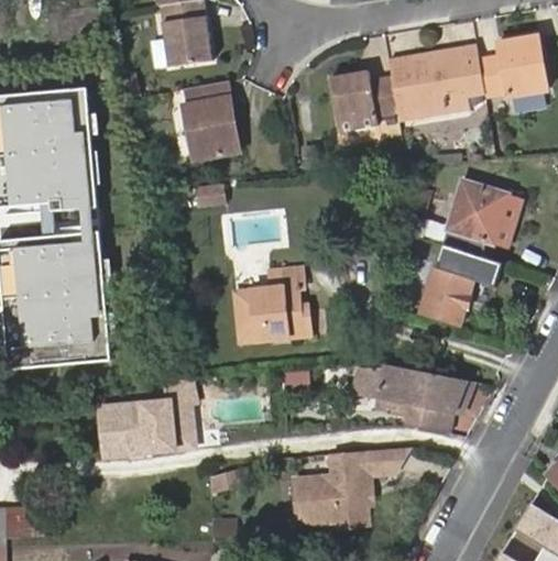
[(199,0),(160,7),(170,69),(212,63),(207,34),(201,35),(199,20),(205,19),(201,0),(199,0)]
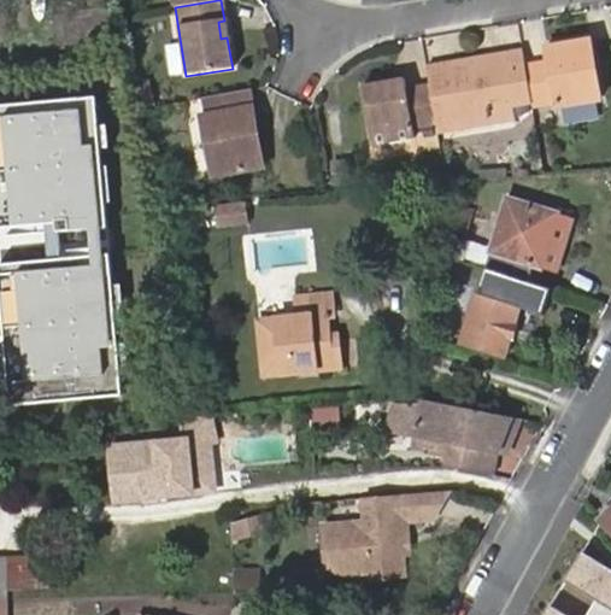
[(523,65),(526,80),(593,71),(587,41),(545,48),(547,62),(523,65)]
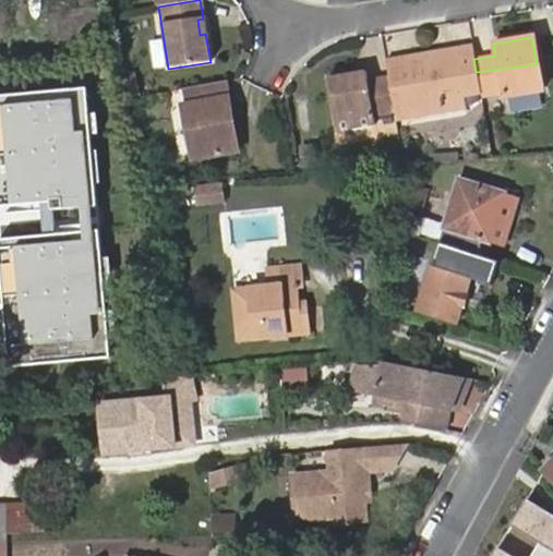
[(453,75),(447,52),(431,55),(433,62),(419,65),(418,58),(386,64),(388,76),(395,113),(395,116),(441,108),(440,97),(464,93),(480,89),(476,72),(453,75)]
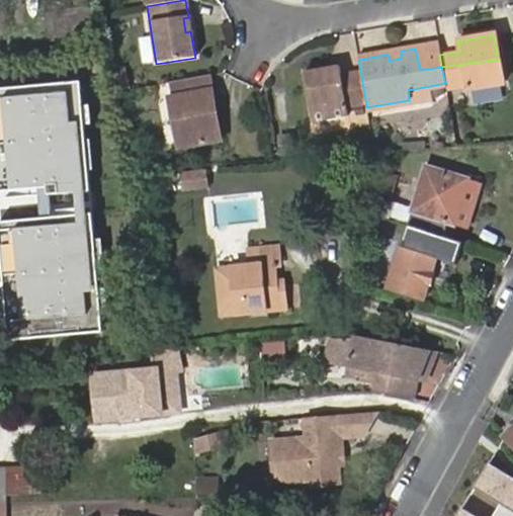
[(400,51),(388,54),(389,61),(402,58),(400,51)]
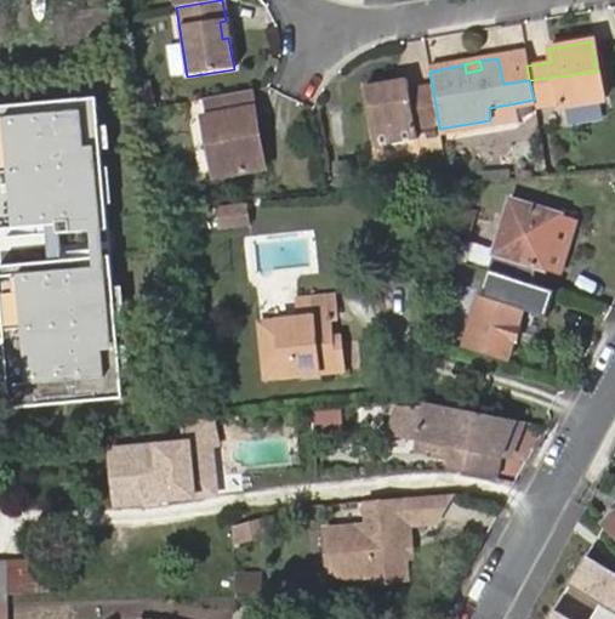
[(534,100),(534,106),(558,101),(559,107),(603,100),(597,72),(529,80),(534,100)]
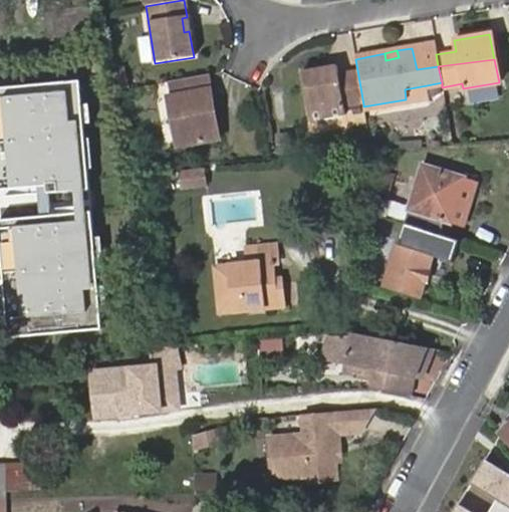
[(363,104),(357,70),(337,73),(336,67),(301,73),(310,121),(345,115),(344,107),(363,104)]
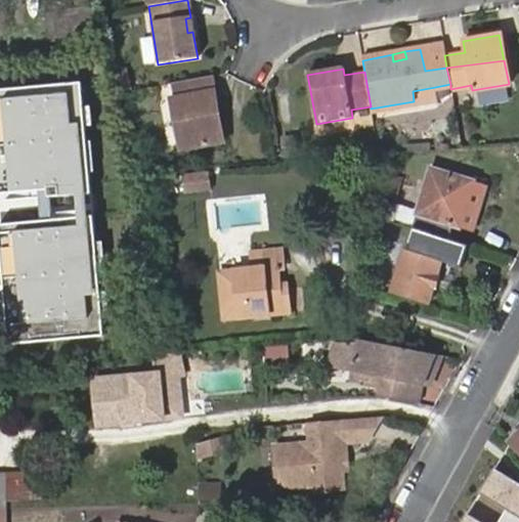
[(209,76),(172,83),(175,97),(169,98),(178,149),(215,143),(210,112),(215,110),(209,76)]
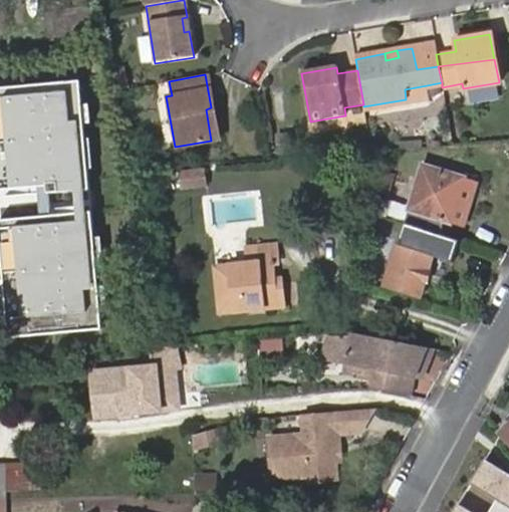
[(78,79),(0,86),(0,190),(73,184),(75,214),(0,221),(0,275),(6,339),(100,331),(78,79)]
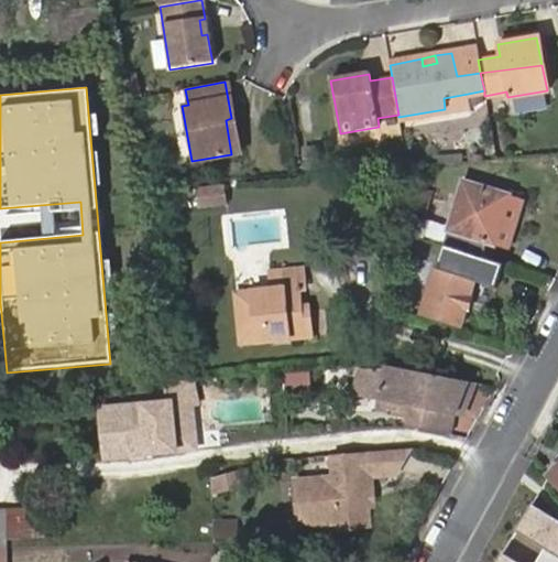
[(445,109),(398,117),(400,123),(470,110),(468,94),(444,98),(445,109)]
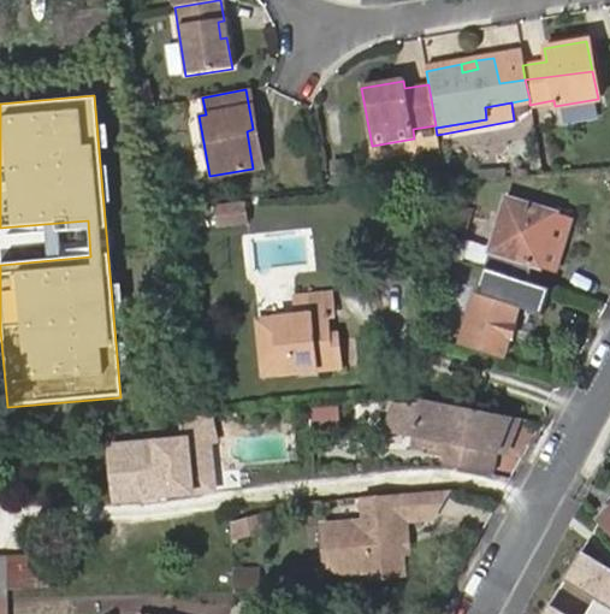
[(247,131),(253,169),(260,167),(253,129),(247,131)]
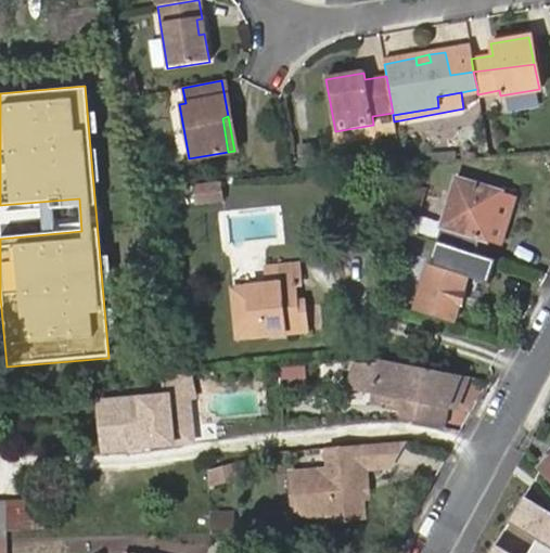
[(511,195),(450,176),(431,239),(471,251),(475,236),(496,242),(511,195)]
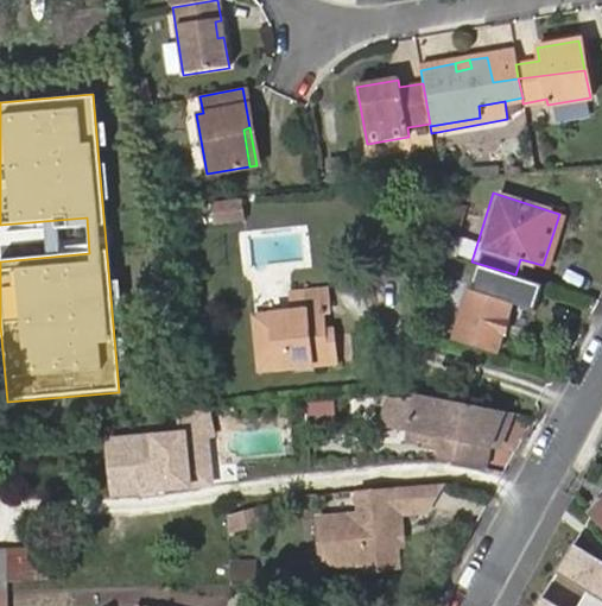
[(515,275),(471,262),(448,335),(490,348),(495,332),(498,333),(501,317),(500,317),(505,301),(525,307),(533,281),(515,275)]
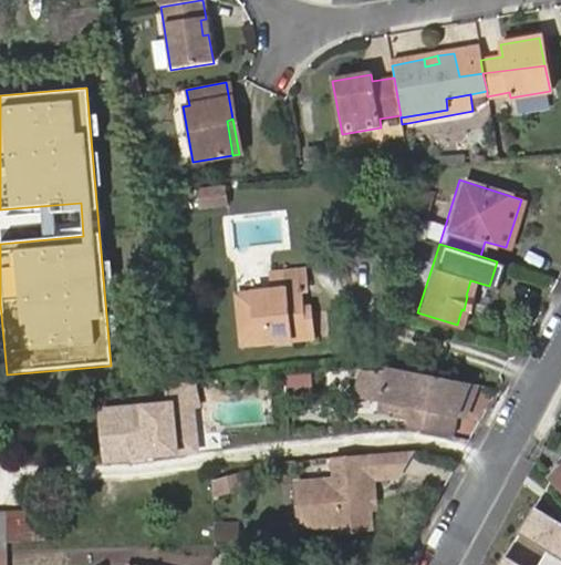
[(272,343),(292,342),(310,341),(308,315),(300,316),(299,291),(304,291),(303,273),(271,275),(272,293),(236,296),(239,346),(272,343)]
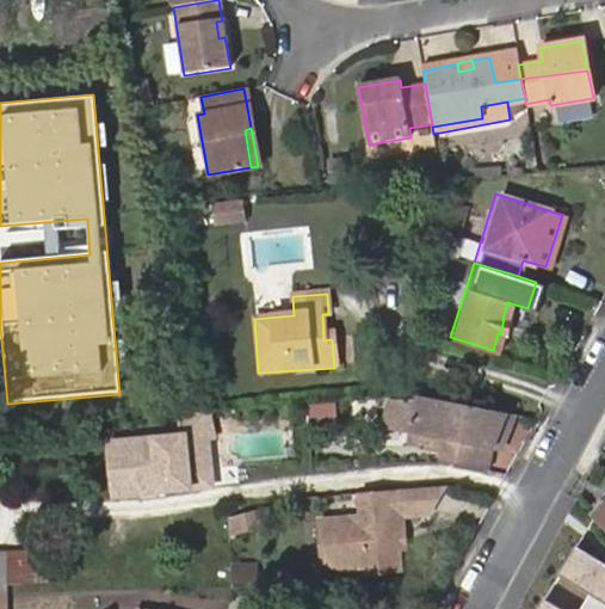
[(510,412),(417,395),(402,429),(440,435),(437,459),(467,463),(471,441),(488,443),(497,444),(510,412)]
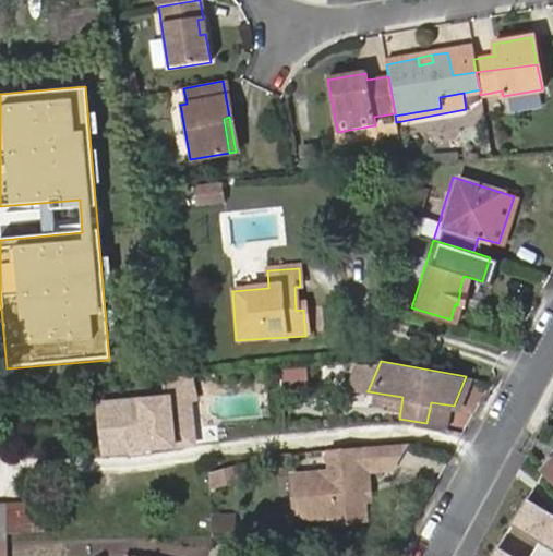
[(188,377),(164,378),(166,400),(99,406),(103,452),(129,450),(129,445),(144,444),(145,449),(192,445),(188,402),(193,402),(188,377)]
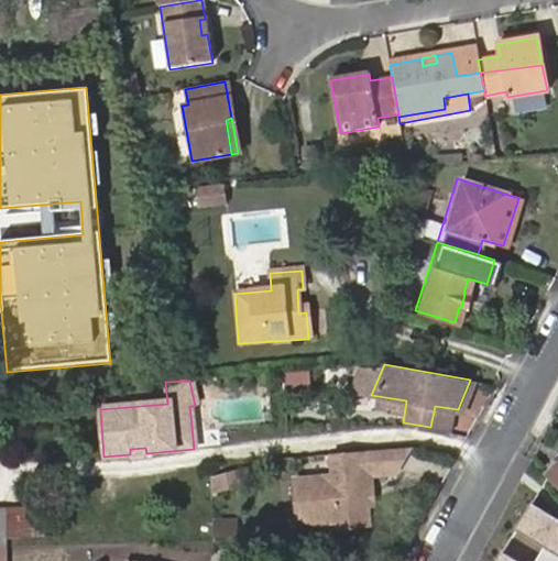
[(450,408),(435,406),(430,427),(447,430),(450,408)]
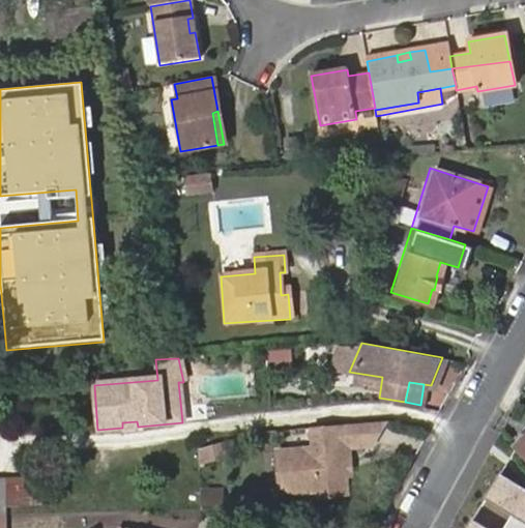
[(370,421),(310,428),(312,448),(274,452),(279,490),(296,493),(317,490),(318,495),(346,492),(344,473),(343,460),(348,460),(346,446),(372,443),(370,421)]
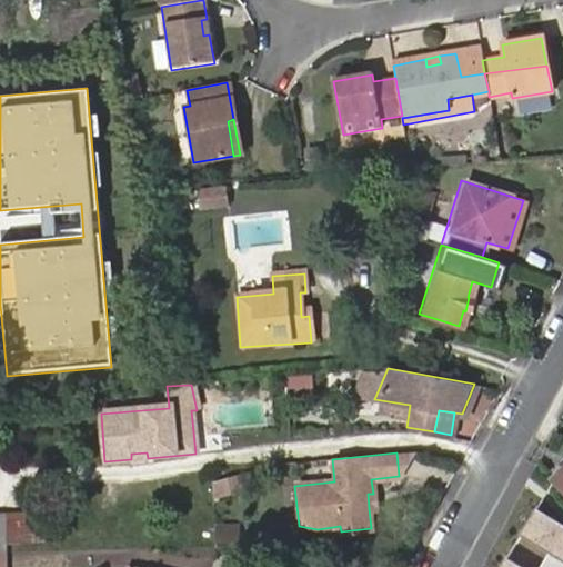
[(562,463),(546,479),(562,497),(562,463)]
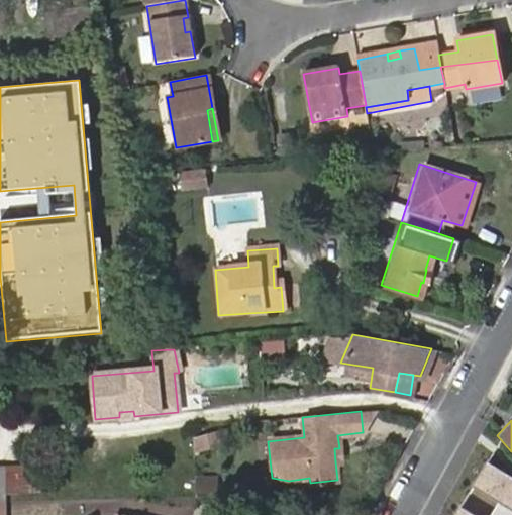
[(190,441),(191,454),(226,443),(222,431),(190,441)]
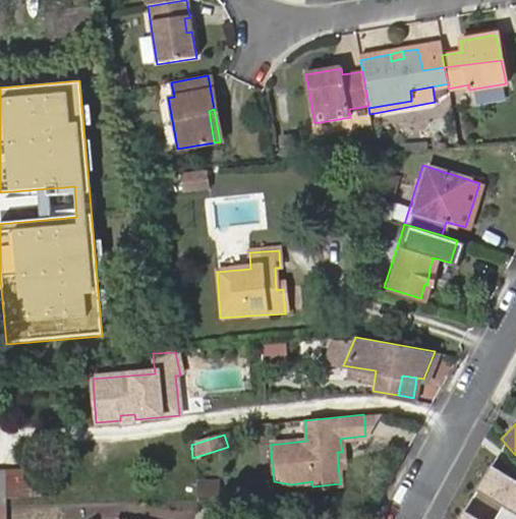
[(515,518),(515,481),(489,465),(474,488),(501,506),(492,518),(475,518),(461,510),(455,518),(515,518)]
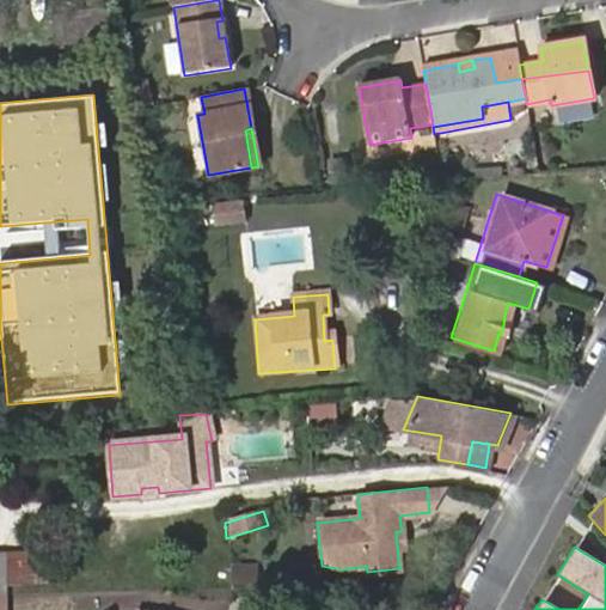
[(20,593),(19,555),(4,556),(5,595),(20,593)]
